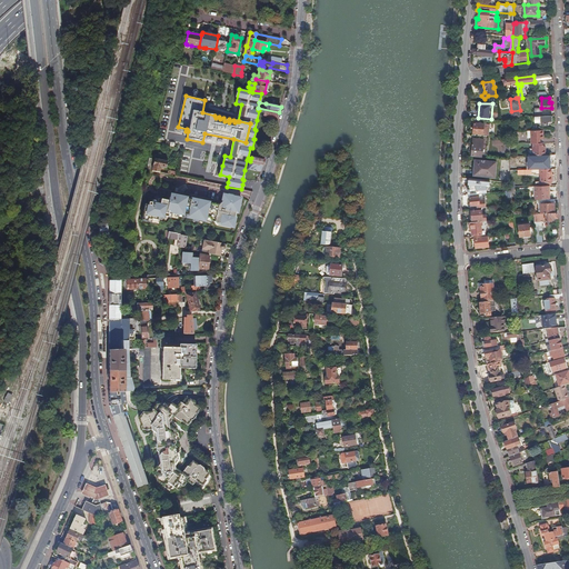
[(265,111),(263,115),(263,116),(277,119),(279,112),(258,108),(258,110),(259,110),(265,111)]
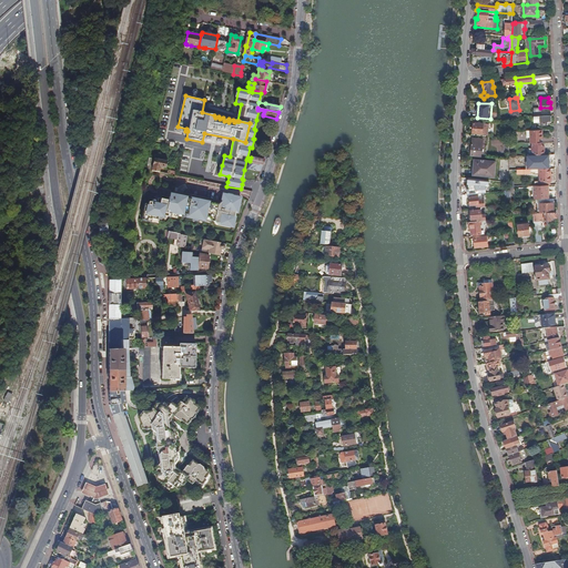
[(534,117),(534,122),(539,122),(539,125),(544,125),(546,125),(548,124),(548,121),(551,121),(551,115),(539,117),(534,117)]
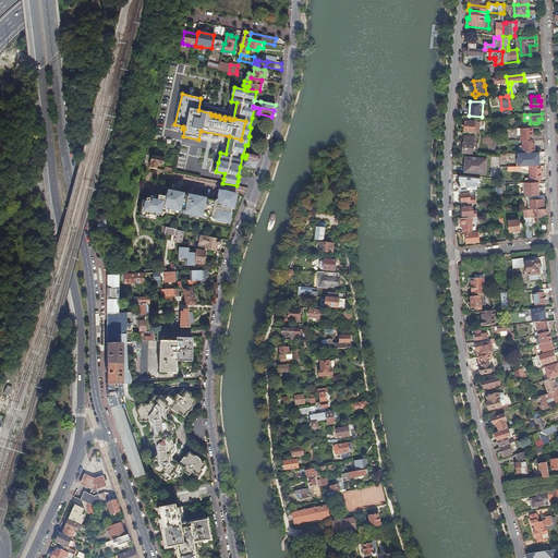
[(474,131),(474,133),(476,133),(480,133),(481,122),(477,122),(465,120),(464,130),(474,131)]
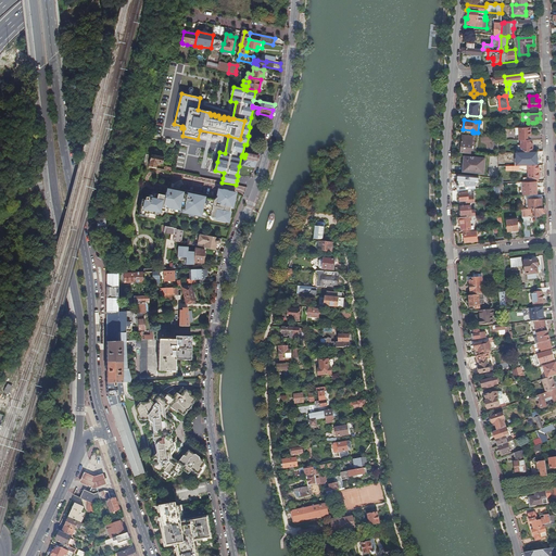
[(518,127),(519,135),(519,140),(520,139),(528,139),(528,136),(531,136),(531,127),(518,127)]
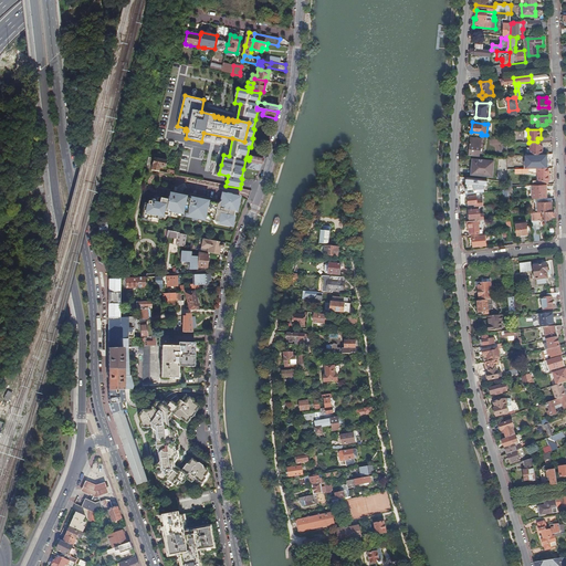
[(471,149),(471,155),(480,156),(482,138),(471,137),(470,149),(471,149)]
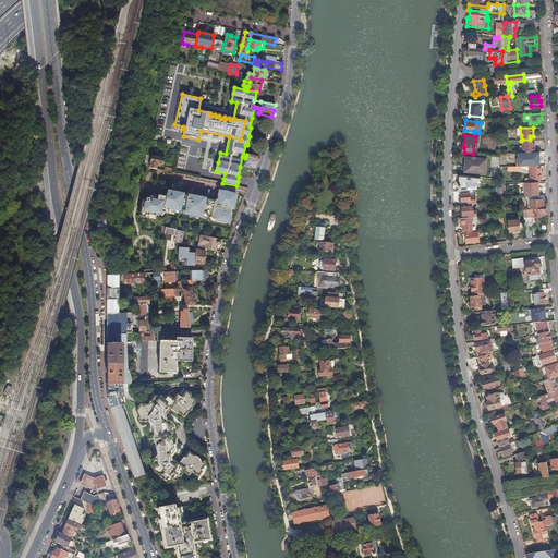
[(530,140),(522,140),(523,145),(523,153),(535,152),(535,146),(533,146),(533,144),(533,140),(530,140)]
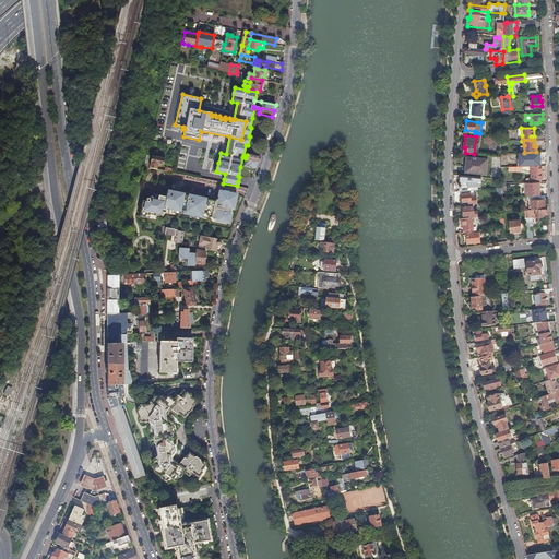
[(524,153),(523,153),(523,156),(530,156),(530,154),(532,154),(532,165),(542,164),(542,152),(536,152),(524,153)]
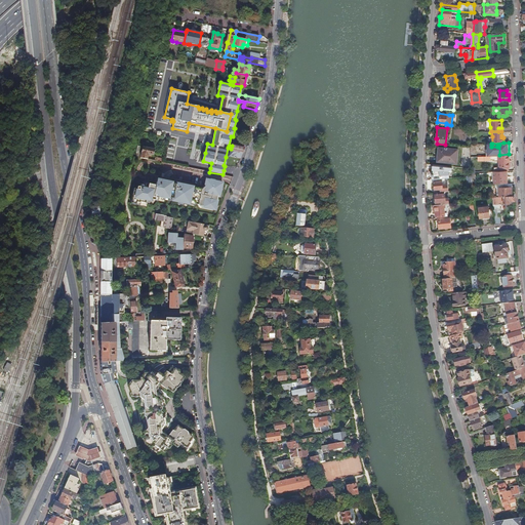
[(231,149),(231,151),(242,153),(244,147),(232,145),(232,146),(231,149)]
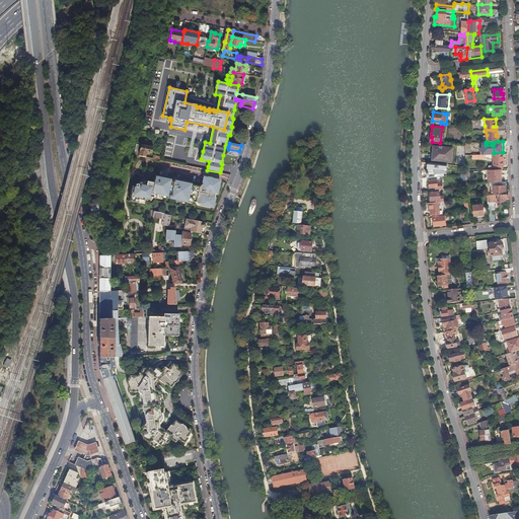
[(142,145),(139,156),(146,157),(147,152),(152,153),(153,147),(142,145)]
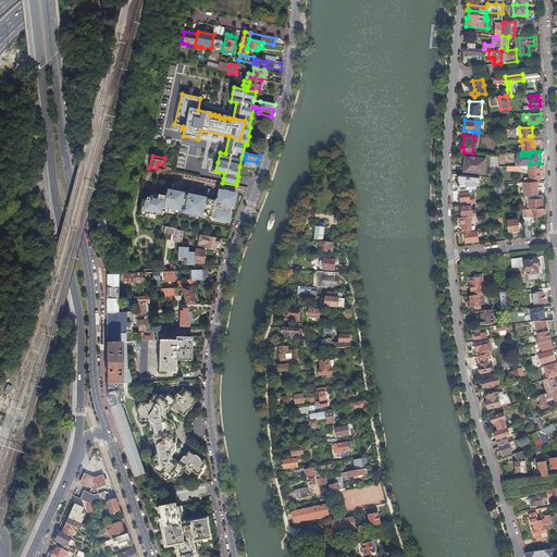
[(466,157),(463,172),(485,174),(486,159),(466,157)]
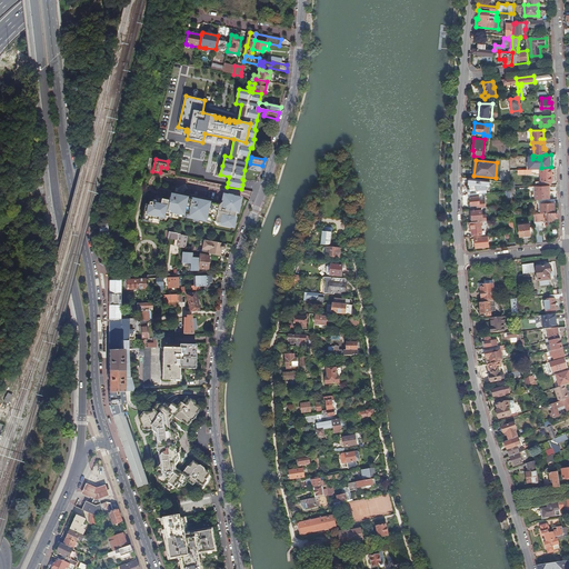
[(536,182),(536,186),(548,186),(550,186),(551,186),(551,169),(541,169),(541,181),(536,182)]
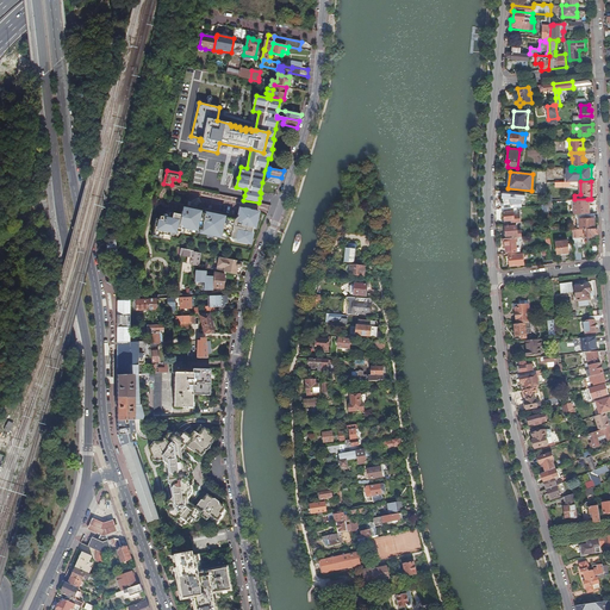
[(509,192),(509,199),(509,203),(521,204),(521,195),(529,197),(530,194),(522,193),(509,192)]
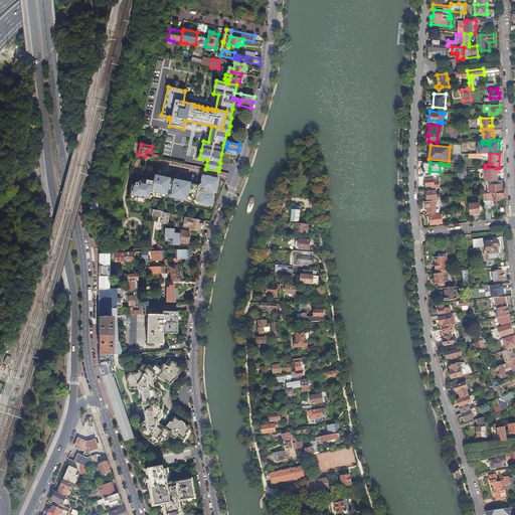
[(496,168),(485,169),(486,180),(497,179),(496,173),(496,168)]
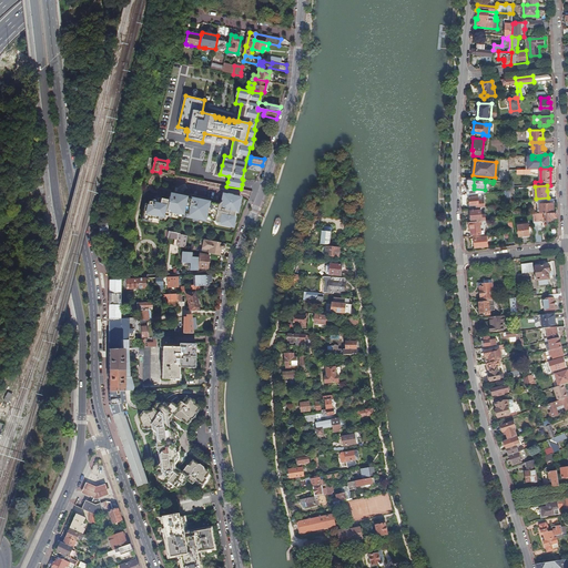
[(175,206),(150,201),(146,216),(162,220),(168,222),(169,217),(237,232),(245,198),(226,194),(224,205),(178,195),(175,206)]
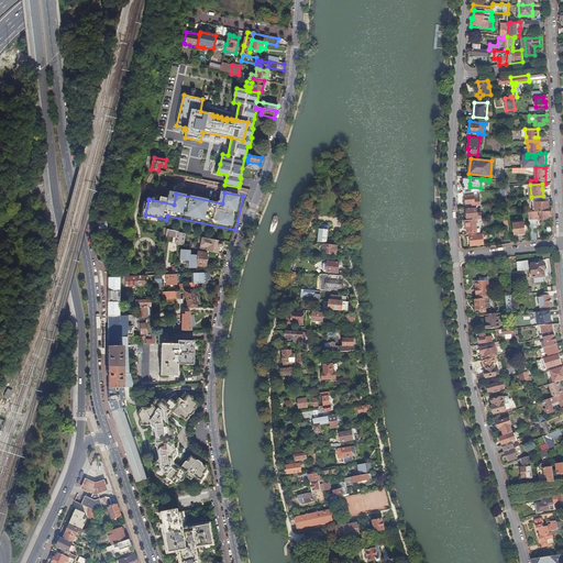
[(466,203),(471,203),(472,203),(472,206),(477,206),(481,205),(481,198),(475,198),(474,195),(465,195),(466,203)]
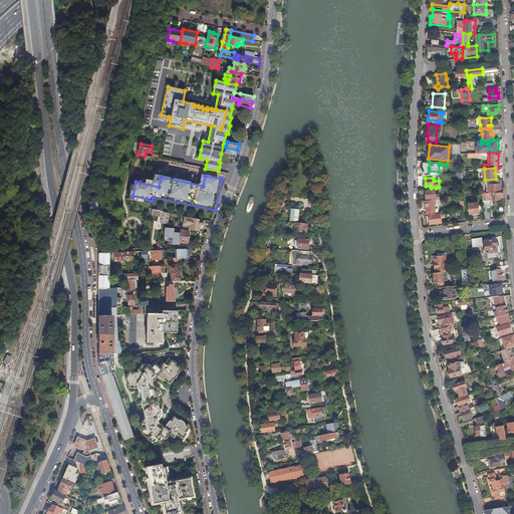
[(501,180),(488,180),(489,193),(501,192),(501,180)]
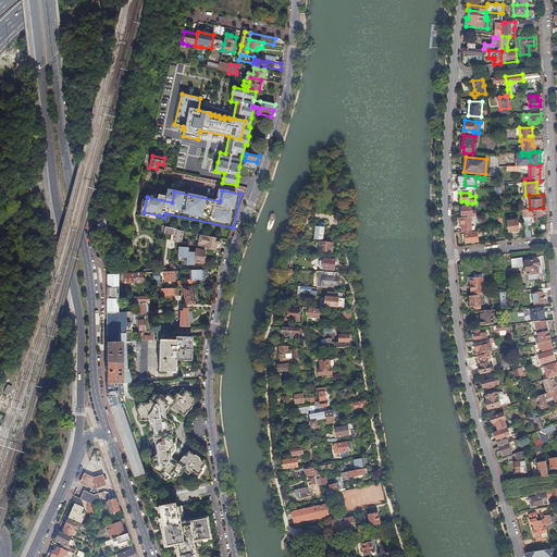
[(473,214),(473,217),(477,217),(477,210),(472,210),(472,203),(467,203),(466,203),(461,205),(462,215),(469,214),(469,215),(473,214)]
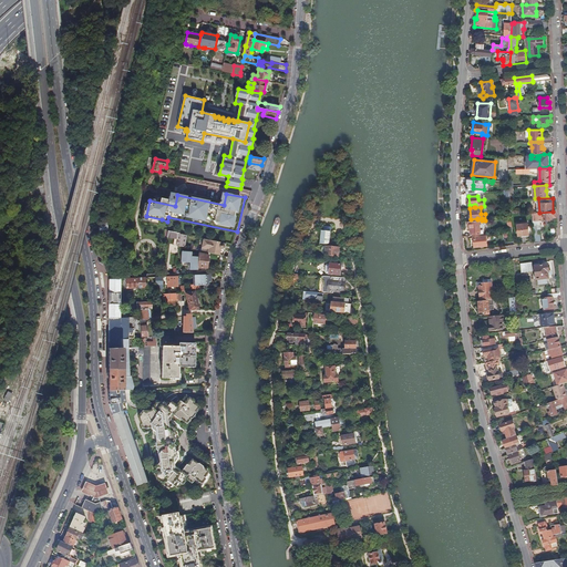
[(98,222),(102,238),(103,245),(105,244),(109,243),(107,226),(106,219),(98,222)]
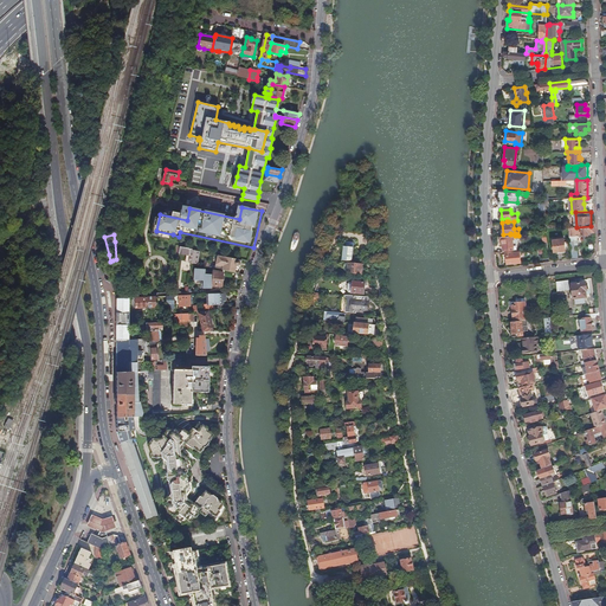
[(502,243),(503,252),(505,251),(514,251),(513,240),(515,239),(514,236),(513,236),(501,237),(501,243),(502,243)]
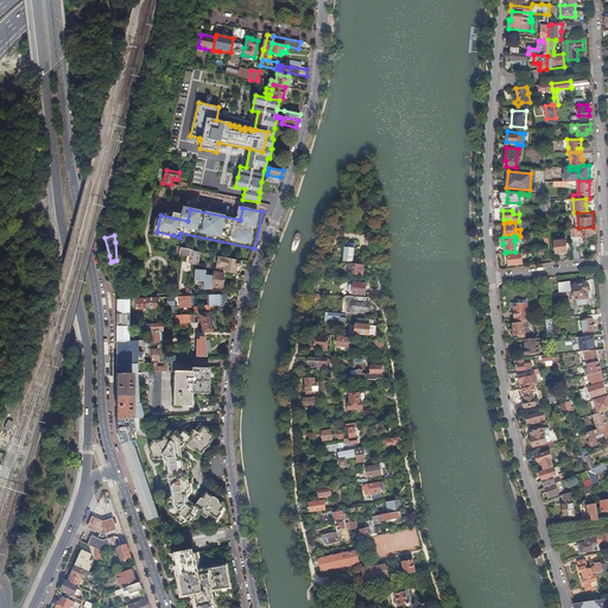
[(565,239),(553,241),(556,253),(568,251),(565,239)]
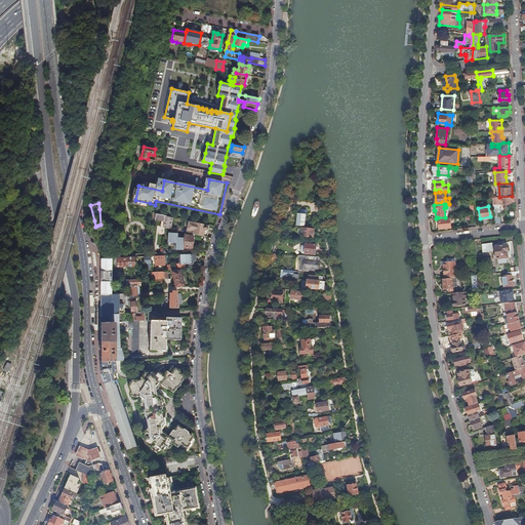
[(298,209),(296,225),(306,226),(308,210),(298,209)]
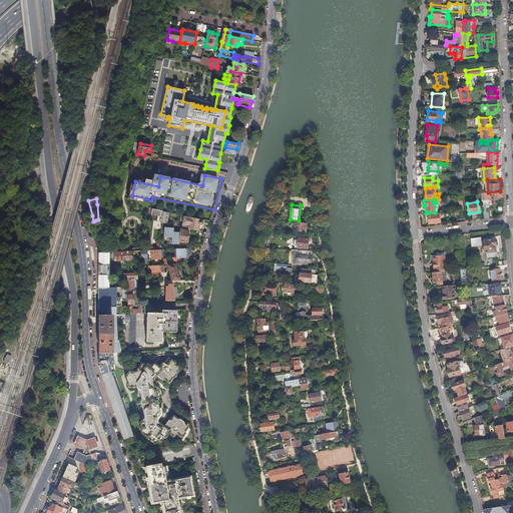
[(160,222),(163,223),(168,224),(169,213),(152,209),(151,214),(158,215),(161,216),(160,222)]
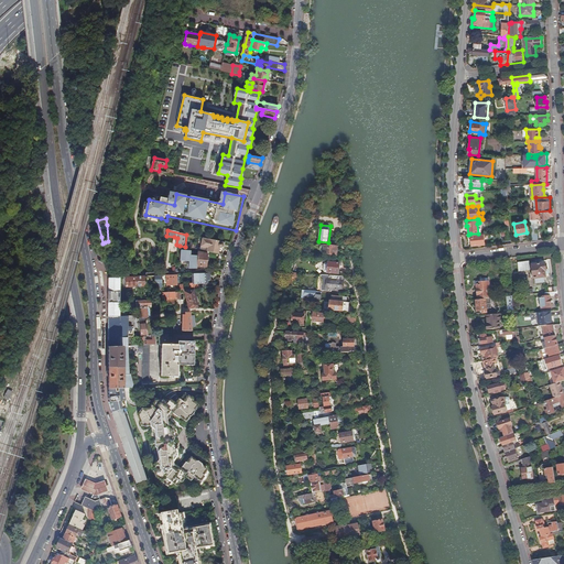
[(484,234),(470,236),(472,246),(485,245),(484,234)]
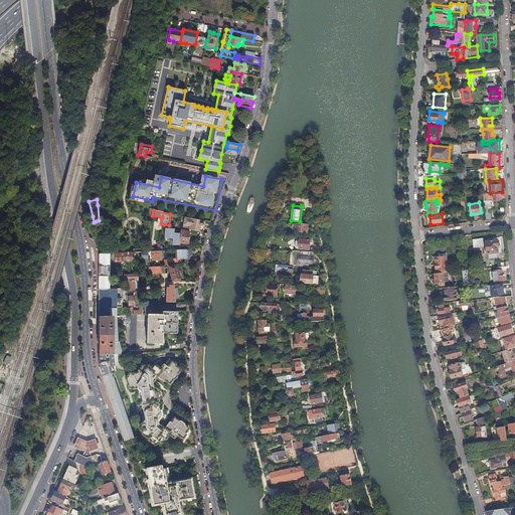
[(185,217),(183,228),(190,229),(199,231),(200,231),(201,226),(202,226),(203,226),(203,225),(204,224),(204,223),(204,222),(203,221),(202,221),(202,220),(185,217)]
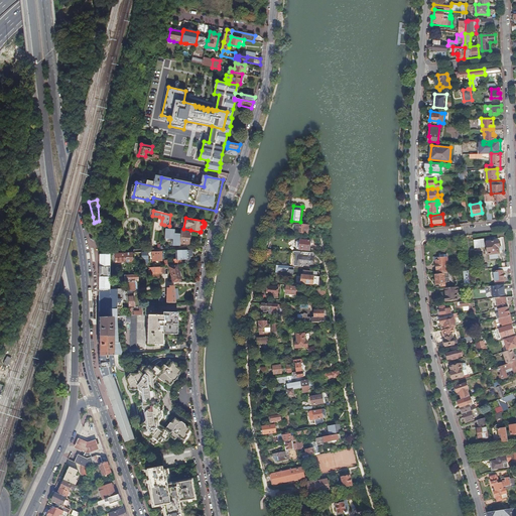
[(308,233),(311,233),(312,225),(297,223),(296,232),(308,233)]
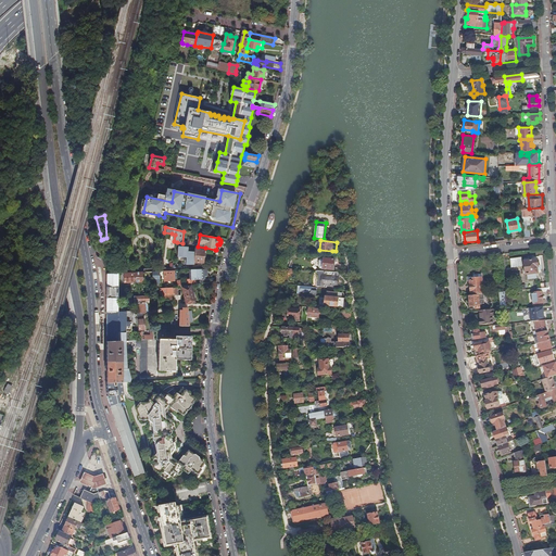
[(196,253),(194,263),(197,263),(204,263),(205,248),(198,247),(197,245),(196,253)]
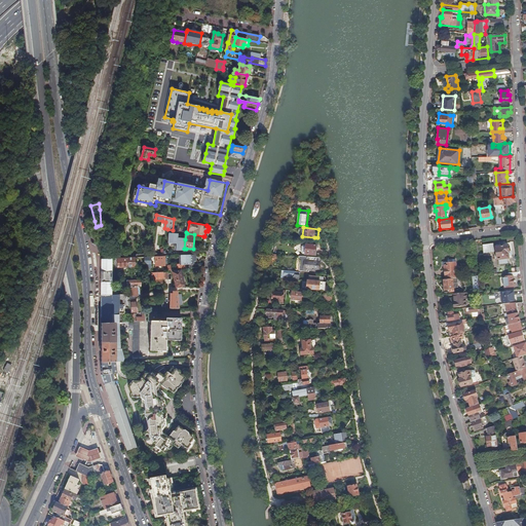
[(184,249),(185,239),(178,238),(178,234),(170,234),(168,243),(177,243),(177,250),(184,250),(184,249)]
